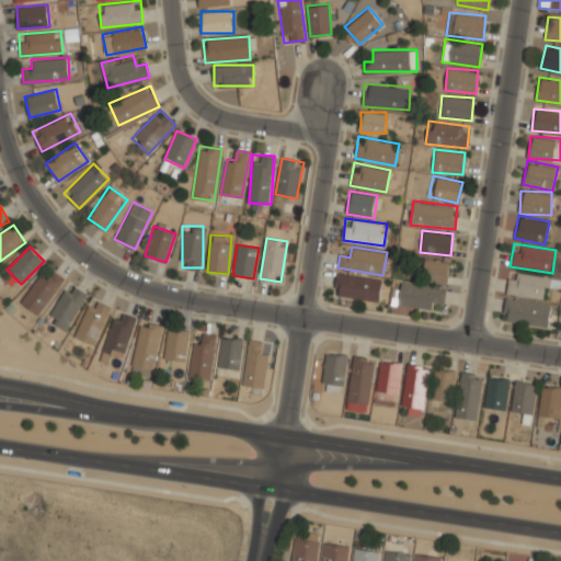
[(447,283),(448,260),(424,259),(423,281),(447,283)]
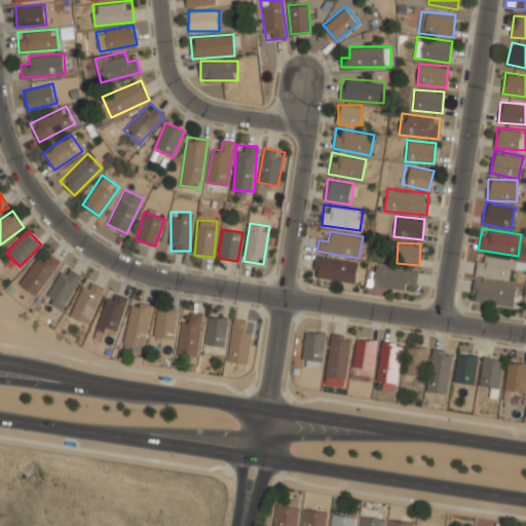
[(510,280),(512,267),(521,269),(522,261),(478,253),(475,274),(510,280)]
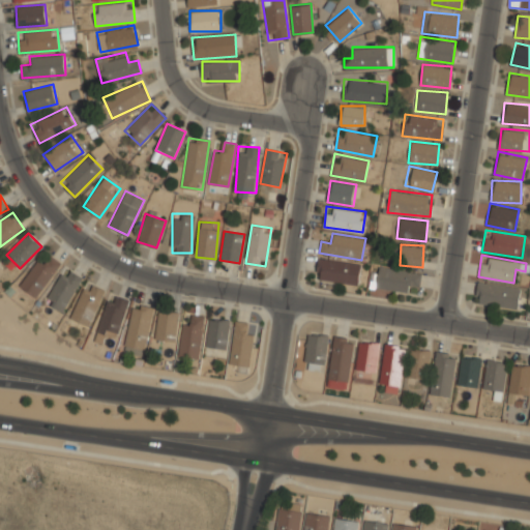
[(62,265),(52,256),(45,264),(39,260),(19,284),(34,297),(62,265)]
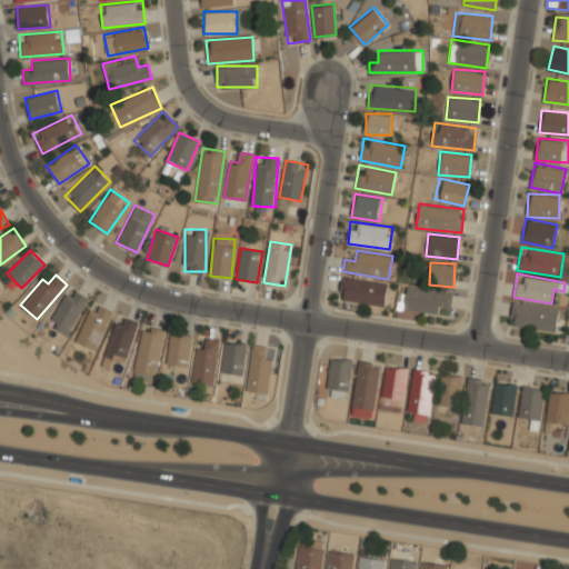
[(338,298),(383,306),(388,283),(342,276),(338,298)]
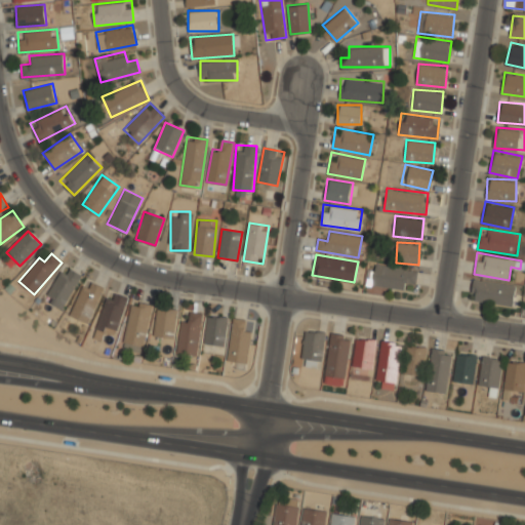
[(405,280),(415,281),(417,270),(374,263),(371,284),(403,289),(405,280)]
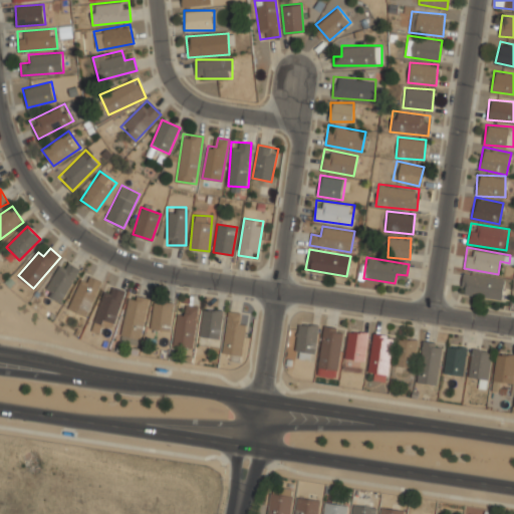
[(45,294),(64,302),(78,268),(59,260),(45,294)]
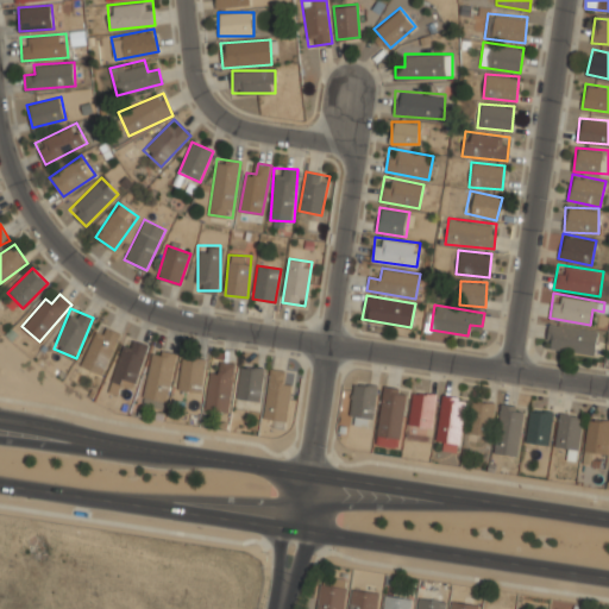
[(598,331),(550,322),(545,346),(594,355),(598,331)]
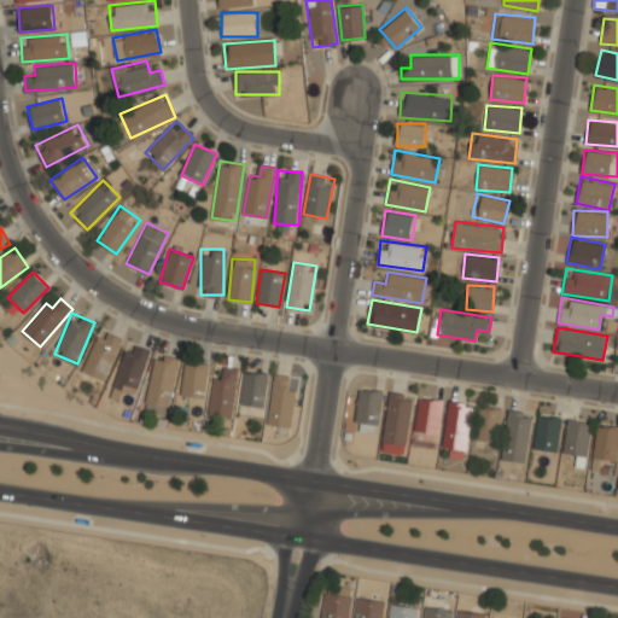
[(104,380),(122,338),(100,328),(82,372),(104,380)]
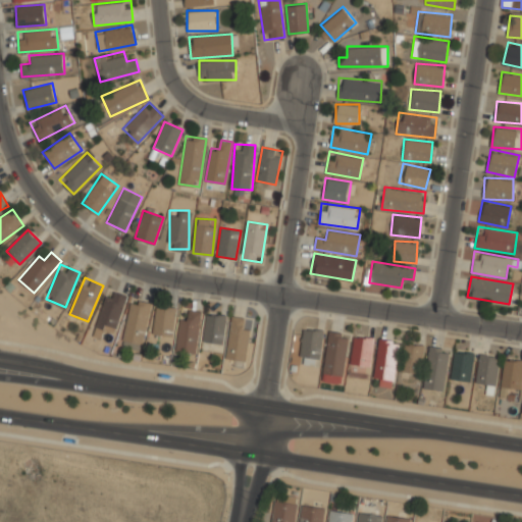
[(127,296),(114,291),(113,295),(107,293),(96,325),(108,330),(110,322),(117,324),(127,296)]
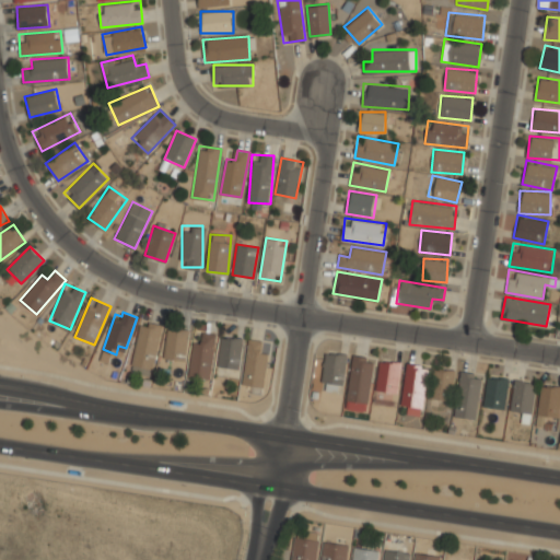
[(151,374),(162,325),(141,321),(131,371),(151,374)]
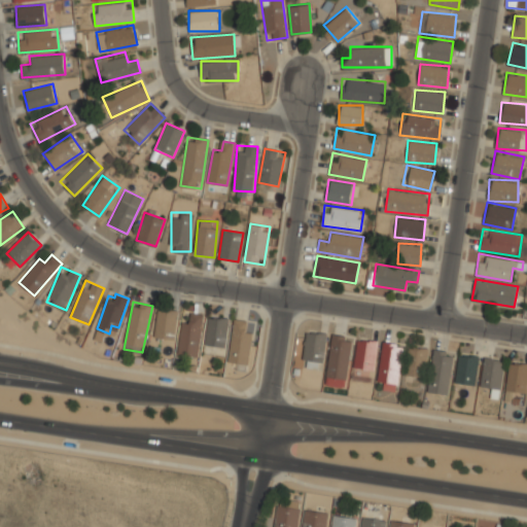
[(153,338),(173,341),(178,312),(157,309),(153,338)]
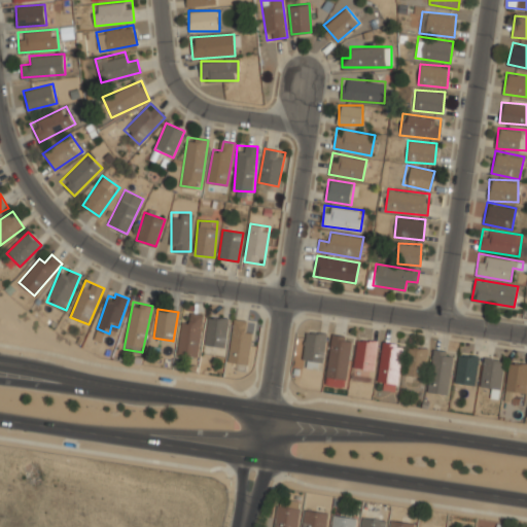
[(204,314),(190,312),(189,323),(181,322),(177,354),(198,356),(204,314)]
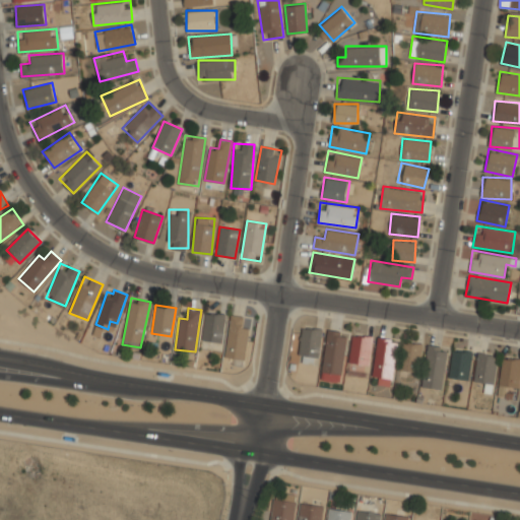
[(225,314),(205,312),(202,340),(221,342),(225,314)]
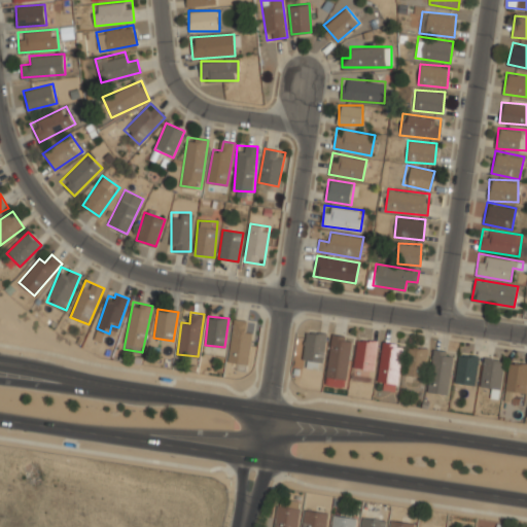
[(254,322),(235,318),(227,360),(247,364),(254,322)]
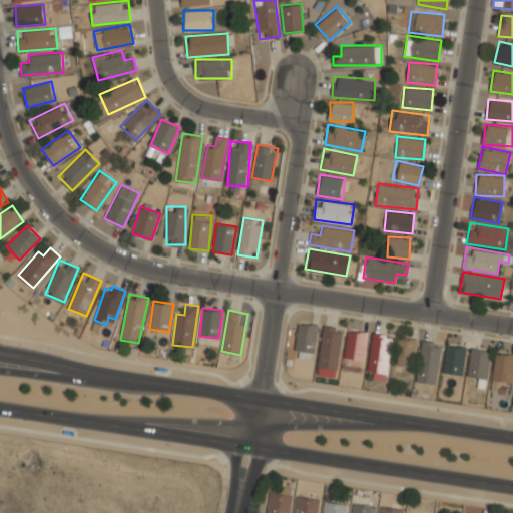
[(314,359),(319,325),(299,322),(294,356),(314,359)]
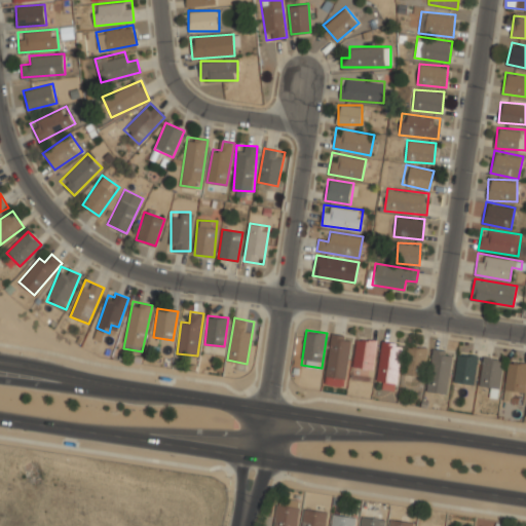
[(344,386),(351,337),(332,334),(325,383),(344,386)]
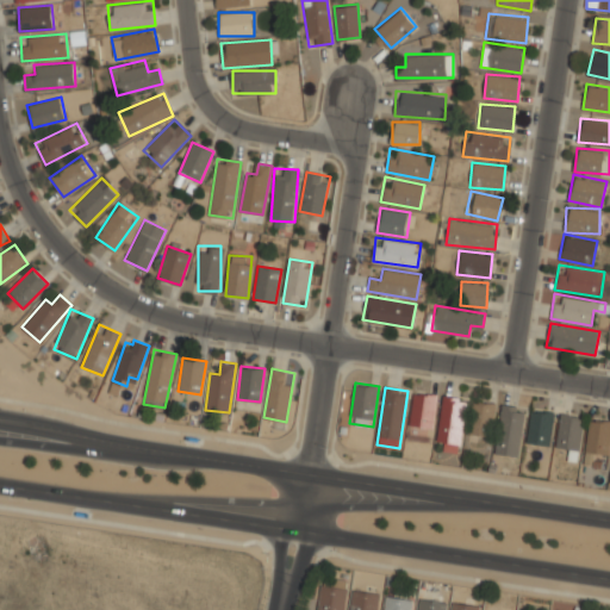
[(410,428),(433,431),(437,396),(414,393),(410,428)]
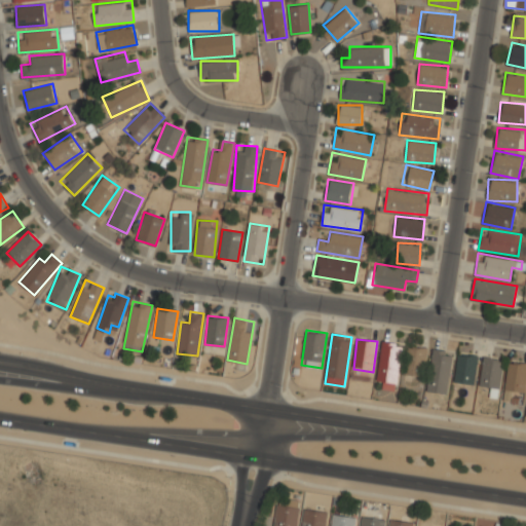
[(401,345),(381,343),(377,383),(398,385),(401,345)]
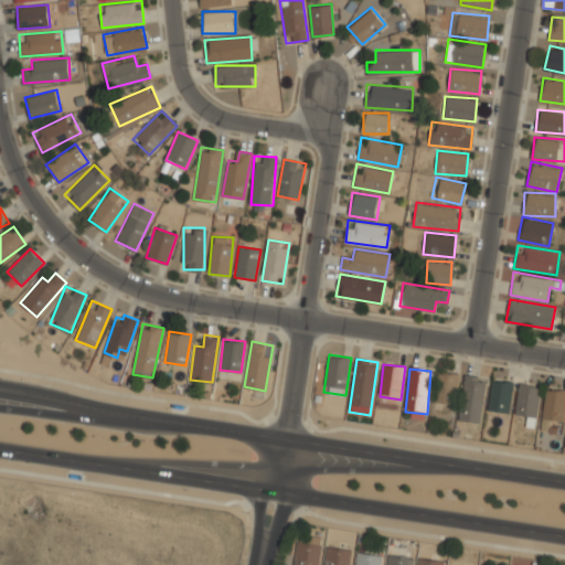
[(457,404),(457,372),(435,372),(435,404),(457,404)]
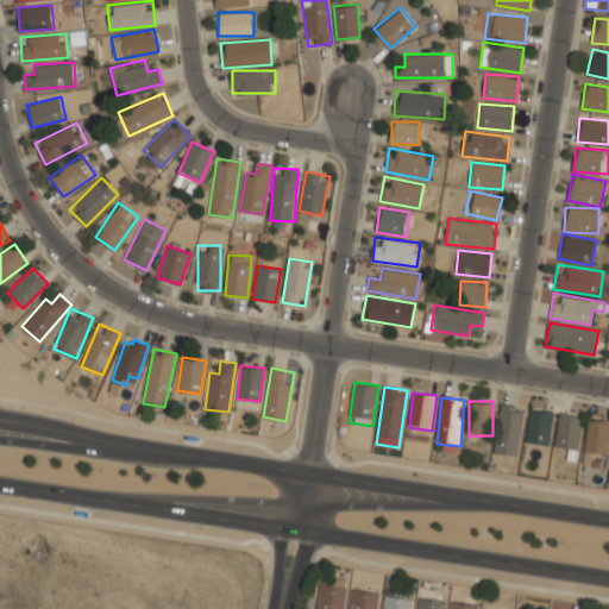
[(518,456),(525,406),(501,403),(494,452),(518,456)]
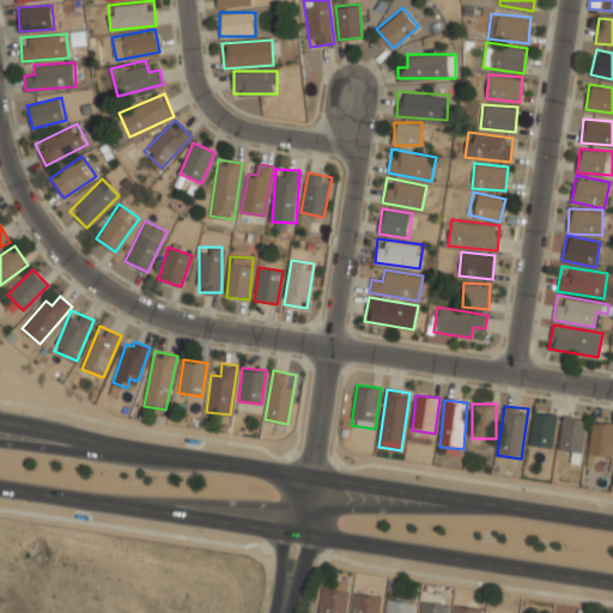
[(529,447),(552,449),(557,413),(533,411),(529,447)]
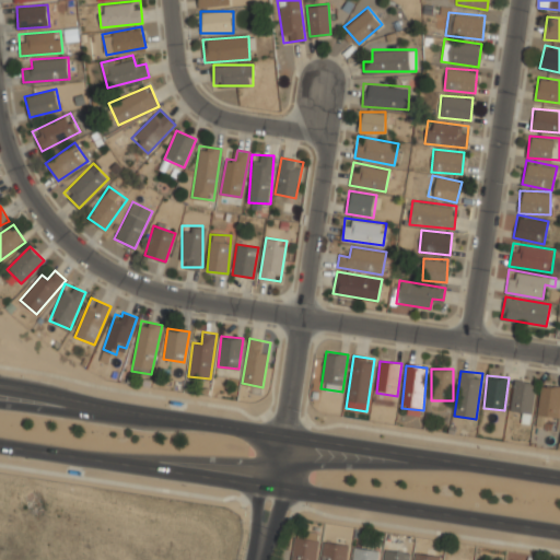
[(535,382),(514,380),(510,412),(532,415),(535,382)]
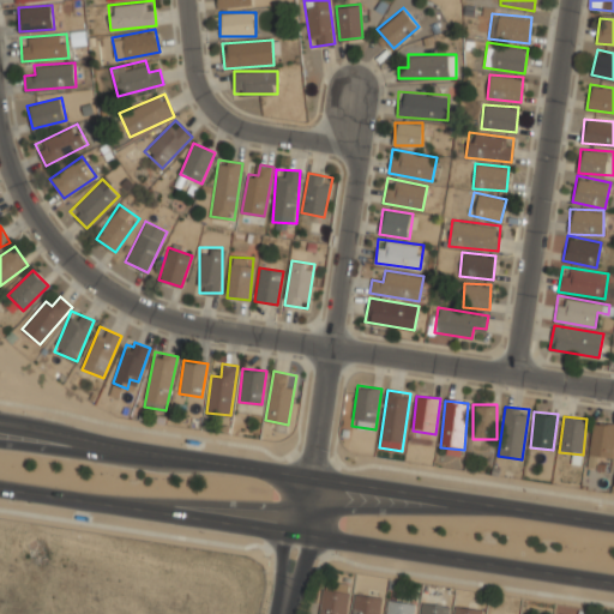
[(597,465),(599,458),(613,459),(613,421),(593,421),(589,465),(597,465)]
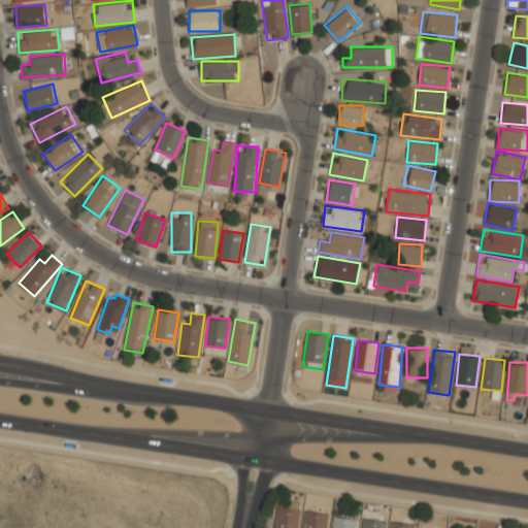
[(273,527),(298,527),(301,504),(277,501),(273,527)]
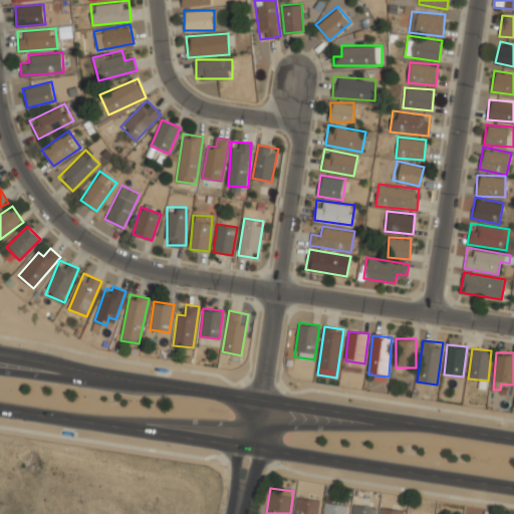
[(294,513),(317,513),(320,498),(297,495),(294,513)]
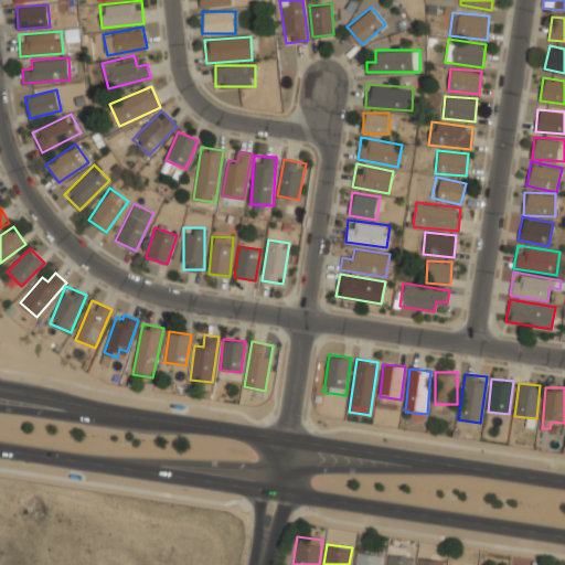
[(356,551),(354,564),(380,564),(382,554),(356,551)]
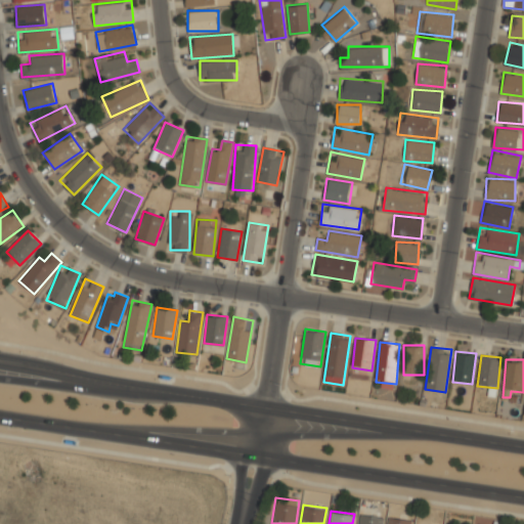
[(358,523),(382,523),(383,516),(360,513),(358,523)]
